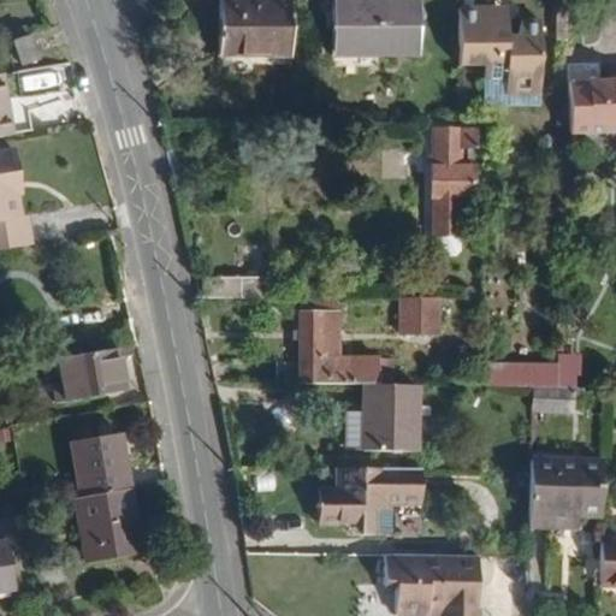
[(290,3),(220,1),(220,57),(289,58),(290,3)]
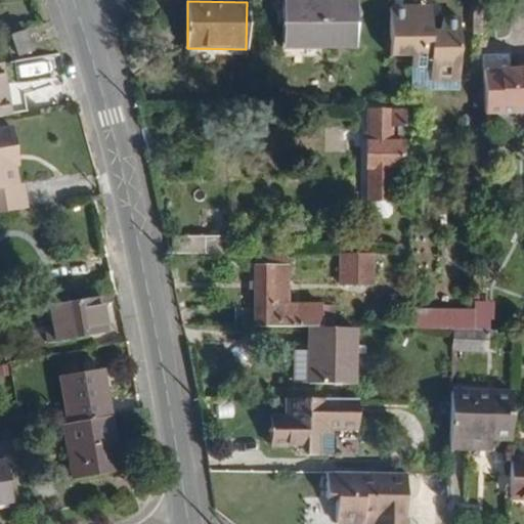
[(284,1),(284,48),(351,49),(352,1),(284,1)]
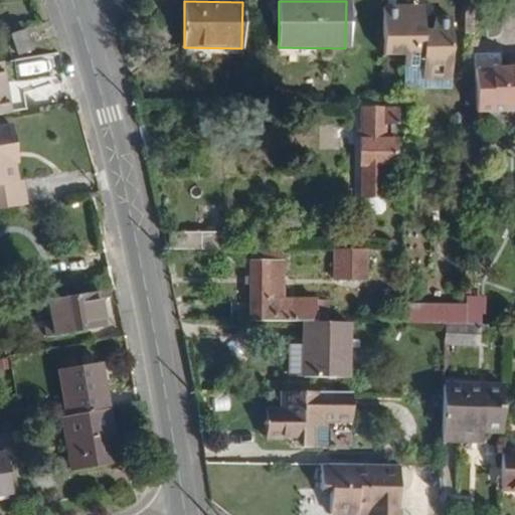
[(450,67),(451,8),(434,9),(430,31),(423,31),(423,21),(410,19),(412,8),(382,8),(383,53),(403,53),(404,64),(428,64),(428,68),(450,67)]
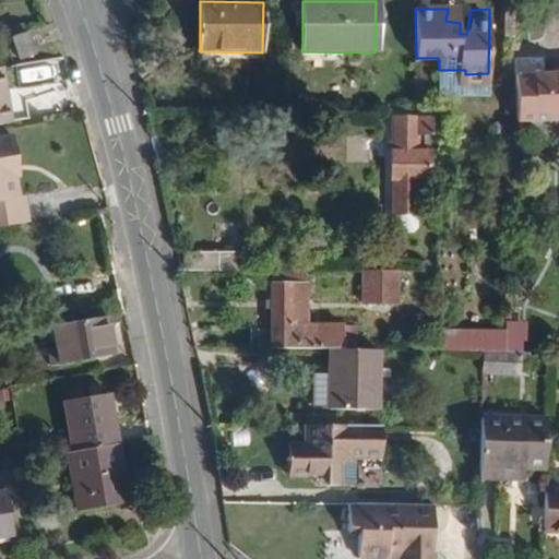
[(460,23),(460,10),(448,9),(445,21),(460,23)]
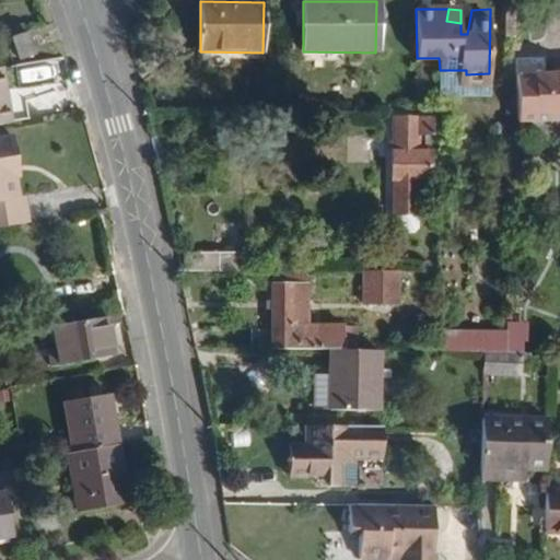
[(24,51),(15,28),(0,32),(0,38),(7,57),(24,51)]
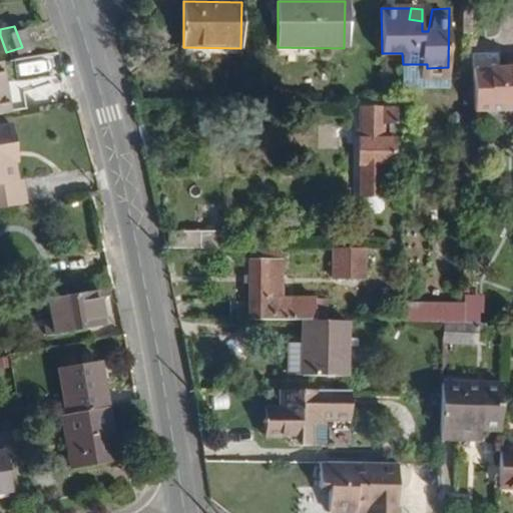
[(448,83),(448,67),(427,68),(427,64),(403,64),(402,85),(448,83)]
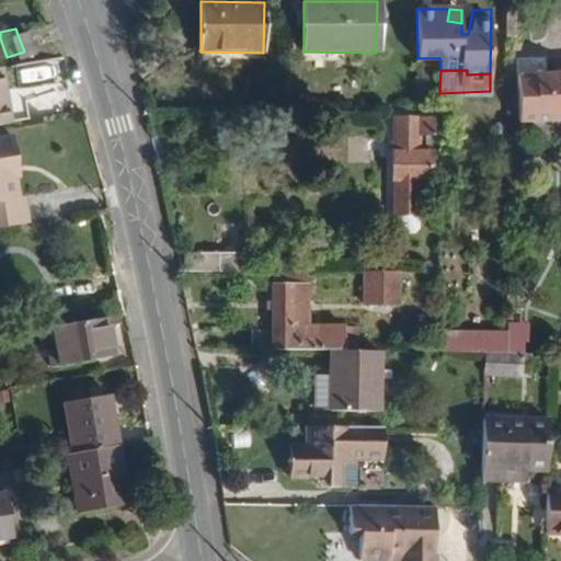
[(560,71),(535,72),(535,75),(518,75),(518,121),(560,121),(560,71)]
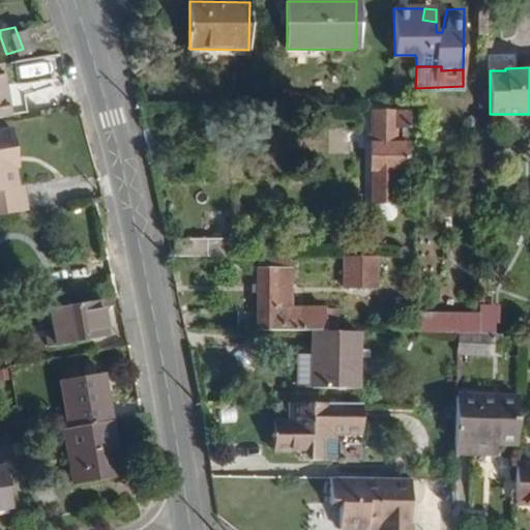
[(0,92),(0,112),(18,109),(15,91),(0,92)]
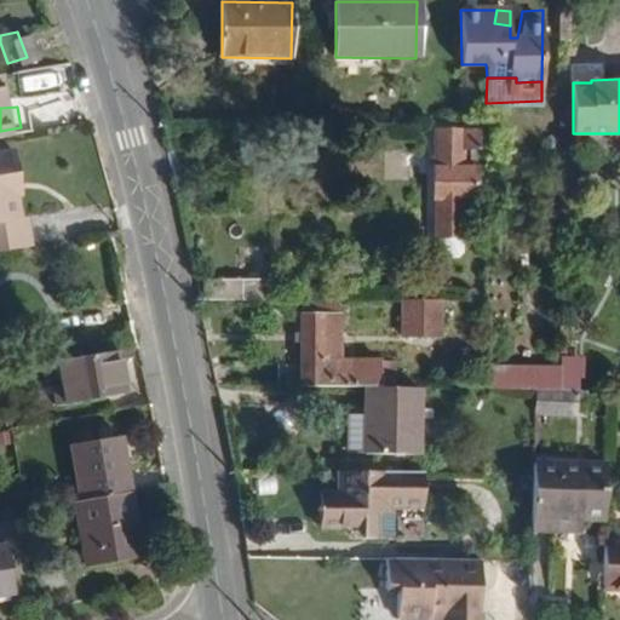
[(474,202),(475,167),(464,167),(464,151),(477,150),(478,131),(436,131),(436,239),(463,239),(463,202),(474,202)]
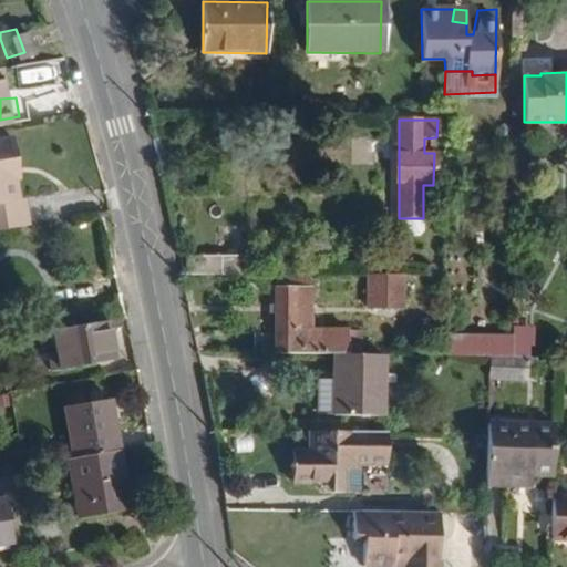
[(7,195),(4,175),(1,175),(0,166),(0,160),(7,158),(3,134),(0,133),(0,224),(17,222),(13,195),(7,195)]
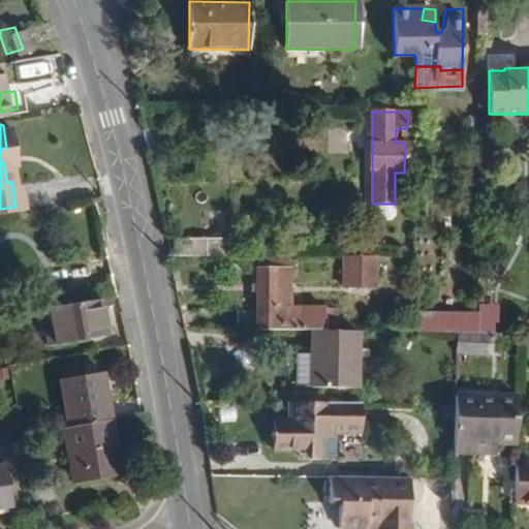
[(8,162),(6,148),(0,149),(0,155),(1,163),(4,163),(8,162)]
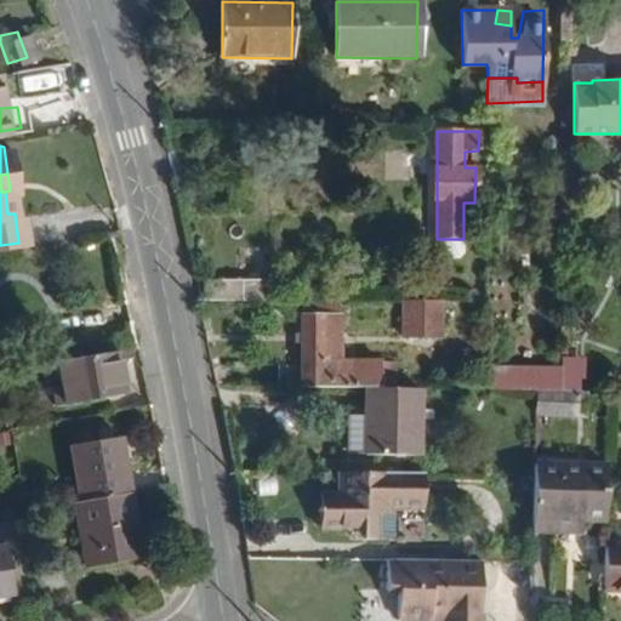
[(463,252),(463,239),(437,239),(437,250),(444,258),(459,260),(463,252)]
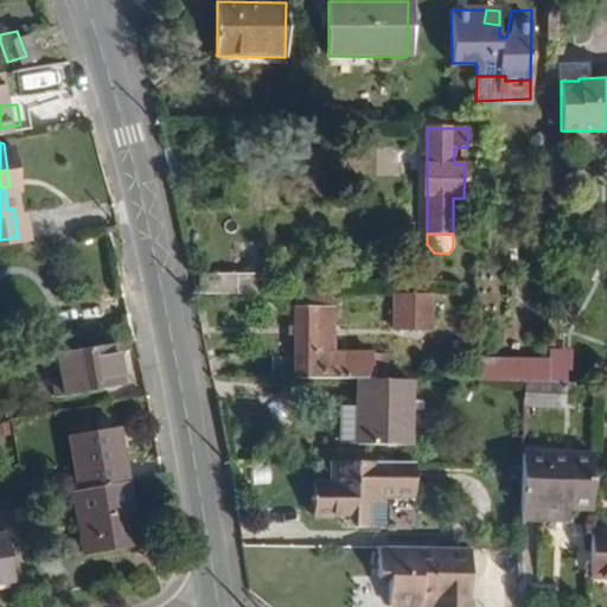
[(273,295),(273,275),(200,274),(200,295),(273,295)]
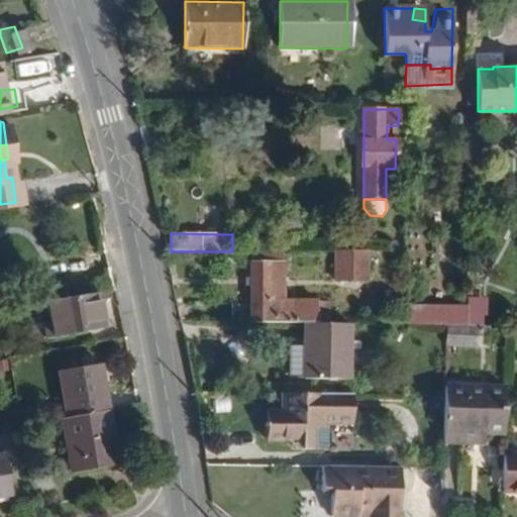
[(283,265),(283,250),(251,250),(251,265),(283,265)]
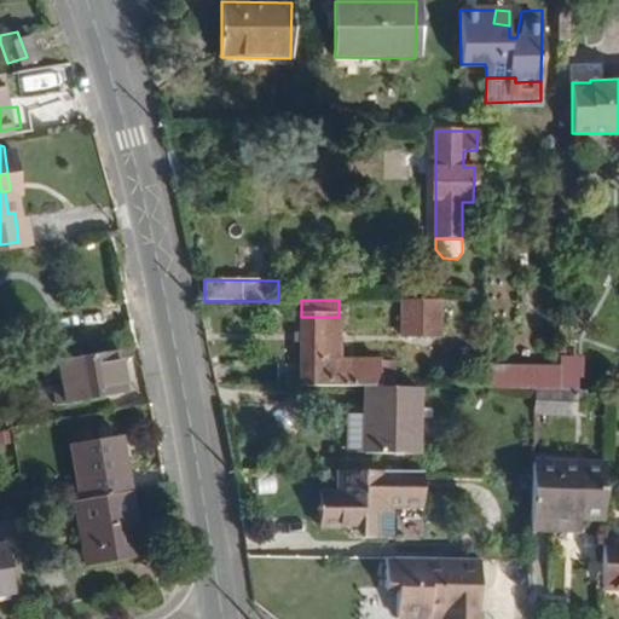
[(440,336),(440,300),(403,300),(401,337),(440,336)]
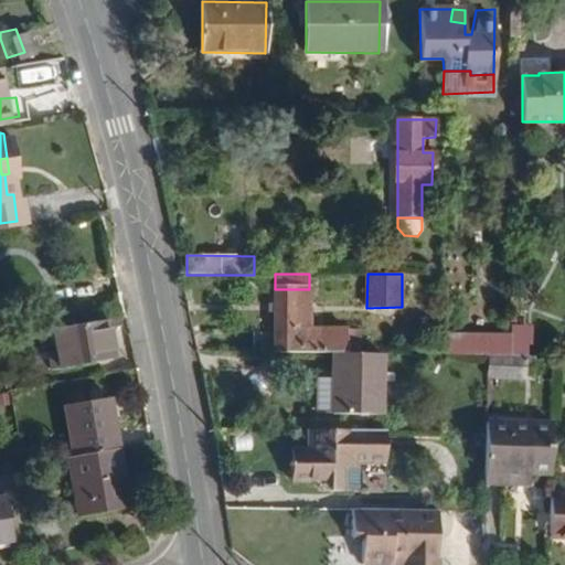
[(344,354),(344,328),(309,328),(309,289),(275,289),(275,353),(333,353),(344,354)]
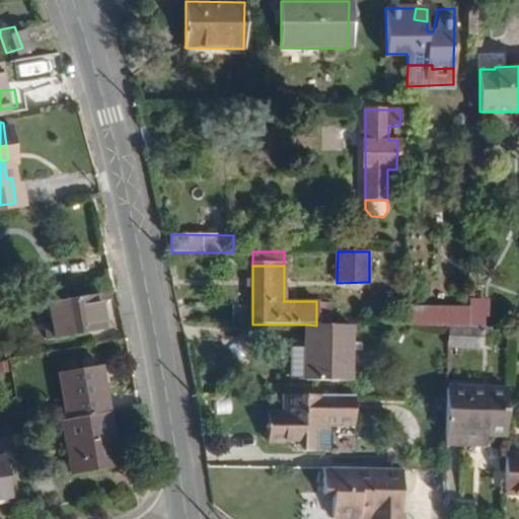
[(93,326),(86,291),(36,299),(44,336),(93,326)]
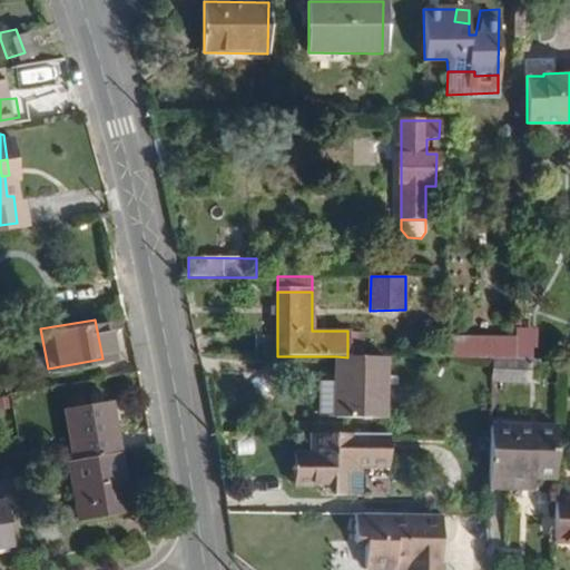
[(507,360),(507,349),(451,347),(451,359),(491,359),(507,360)]
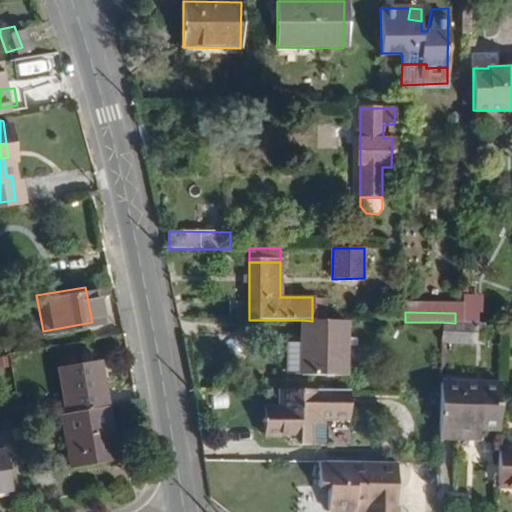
[(346,376),(347,321),(312,321),(302,320),(301,375),(346,376)]
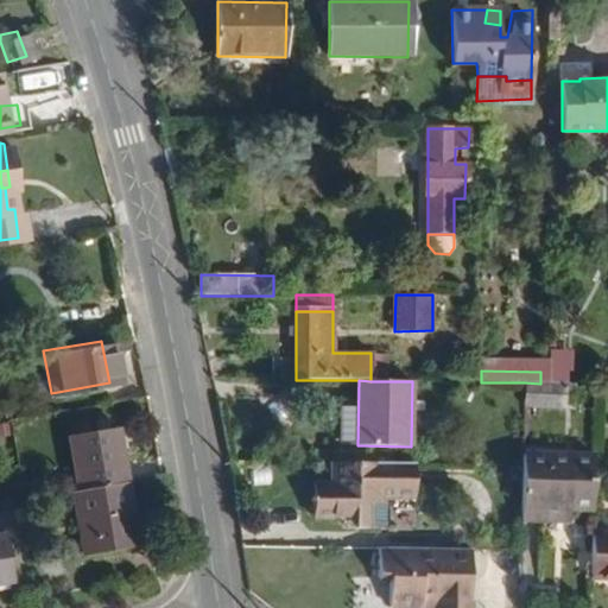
[(575,410),(575,384),(551,384),(540,384),(524,382),(523,409),(575,410)]
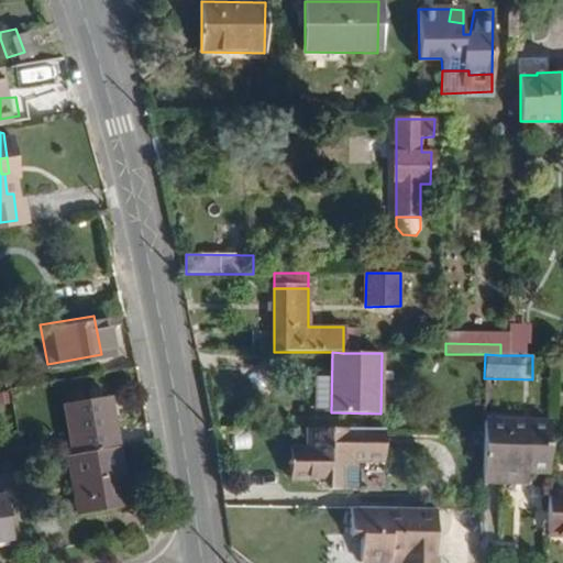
[(107,444),(97,393),(53,401),(61,451),(107,444)]
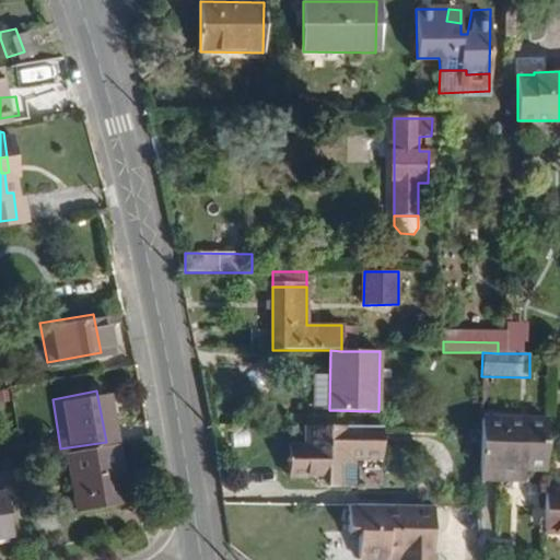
[(547,470),(548,420),(480,418),(480,428),(480,469),(524,470),(547,470)]
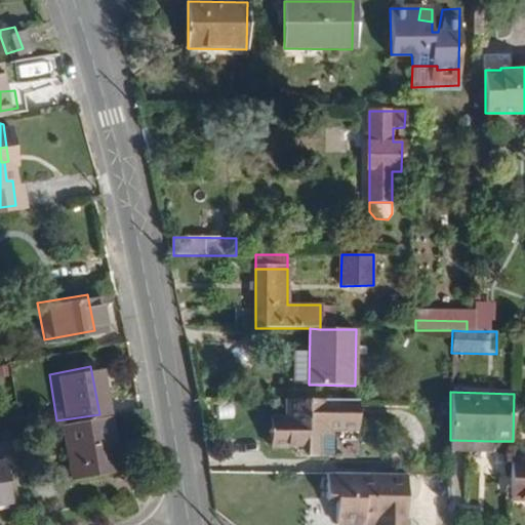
[(359,431),(359,400),(287,399),(286,416),(271,415),(270,447),(295,448),(295,456),(331,457),(332,431),(359,431)]
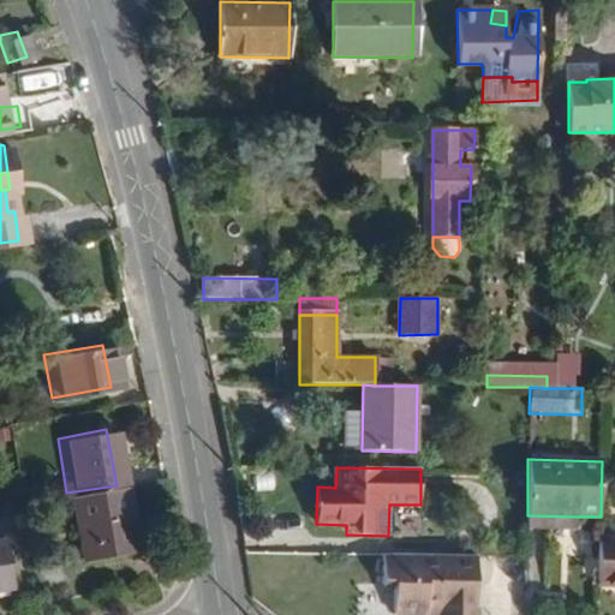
[(127,548),(117,485),(66,493),(61,494),(72,557),(127,548)]
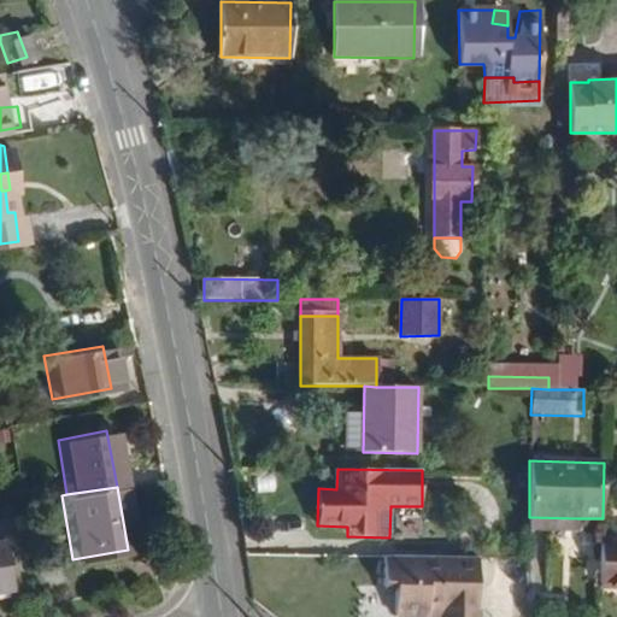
[(576,530),(577,518),(529,517),(528,530),(576,530)]
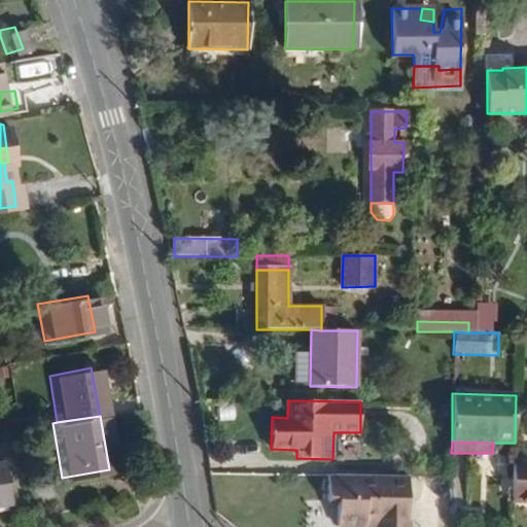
[(526,502),(526,461),(514,462),(514,502),(526,502)]
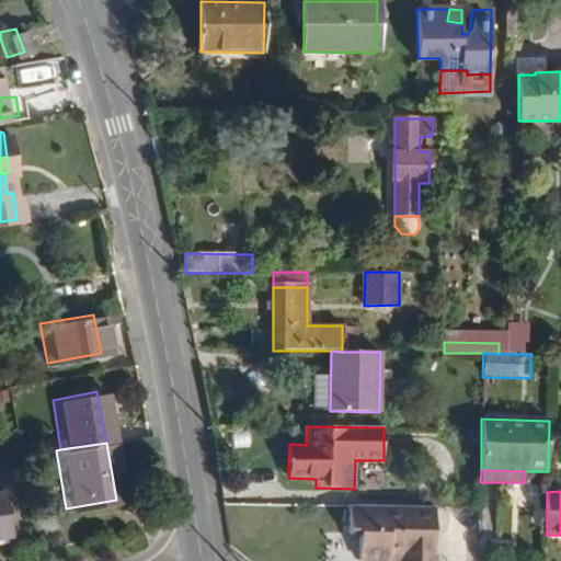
[(432,557),(433,508),(350,507),(350,530),(361,530),(359,560),(391,560),(391,556),(432,557)]
